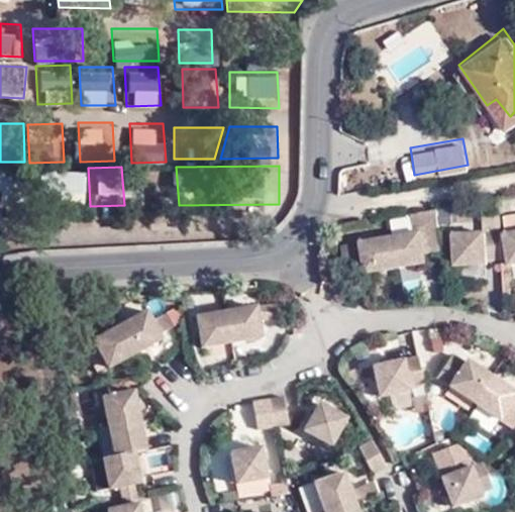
[(0,207),(28,207),(27,168),(0,168),(0,207)]
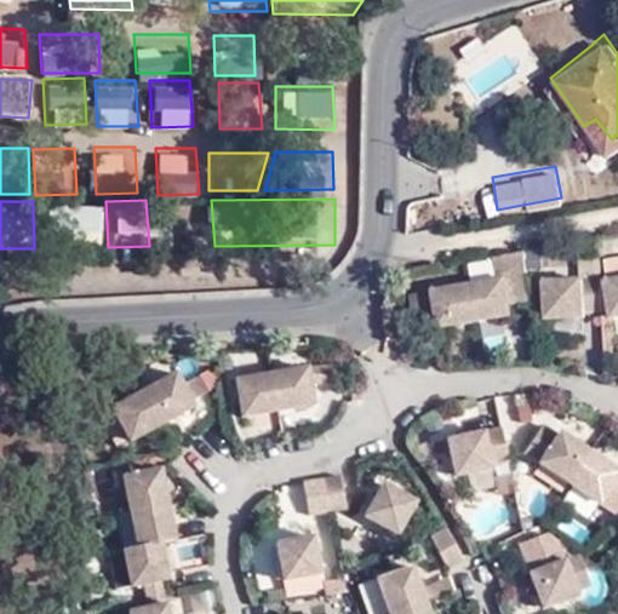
[(84,245),(81,201),(38,201),(40,247),(84,245)]
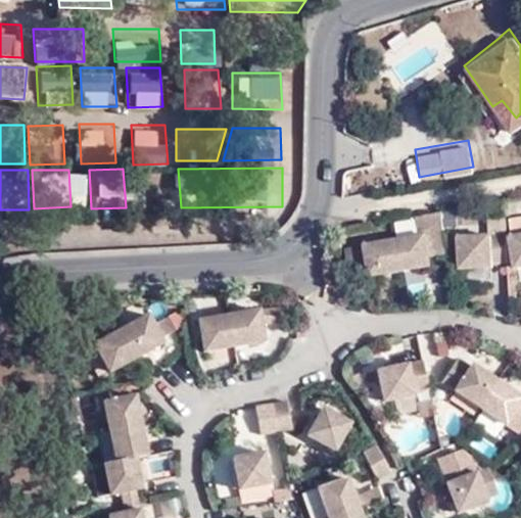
[(171,208),(168,170),(134,170),(136,208),(171,208)]
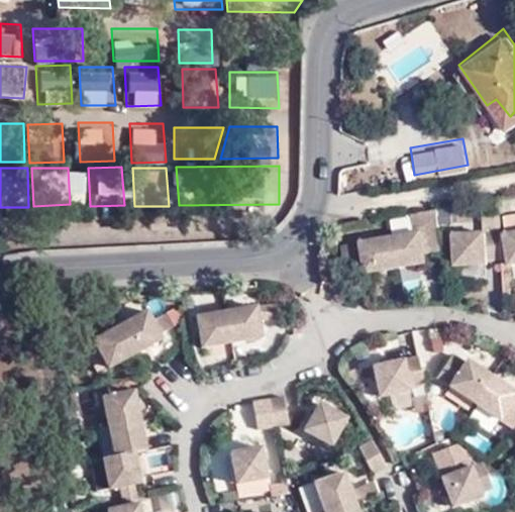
[(514,212),(506,214),(510,230),(506,231),(513,264),(514,263),(514,212)]
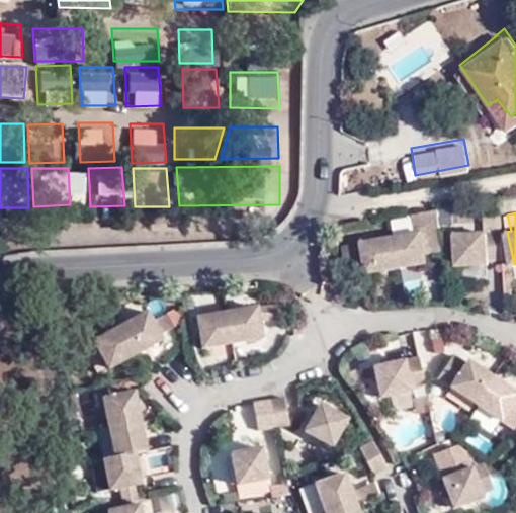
[(501,230),(455,233),(458,267),(503,263),(501,230)]
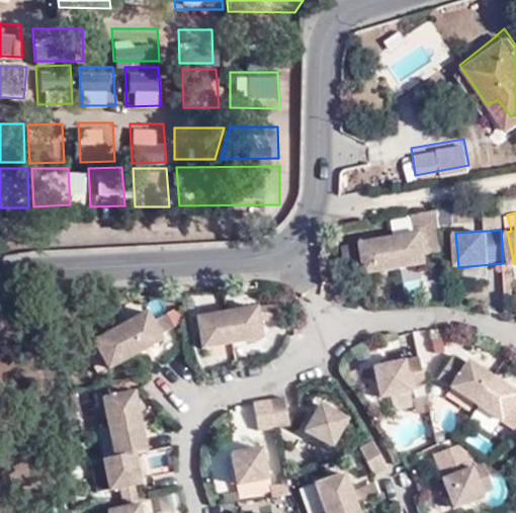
[(424,231),(362,239),(368,273),(429,264),(424,231)]
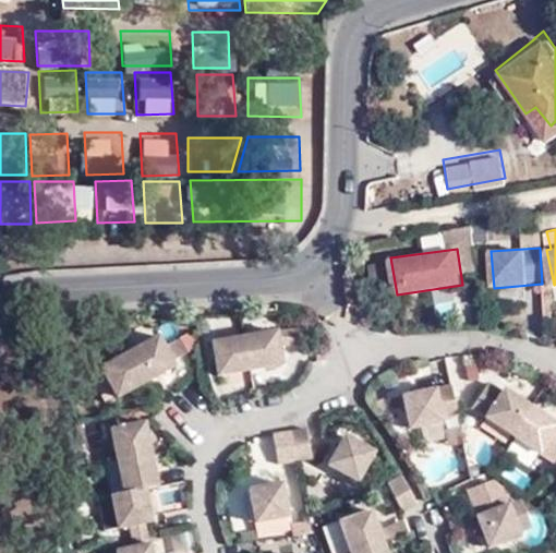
[(278,327),(212,339),(219,374),(285,361),(278,327)]
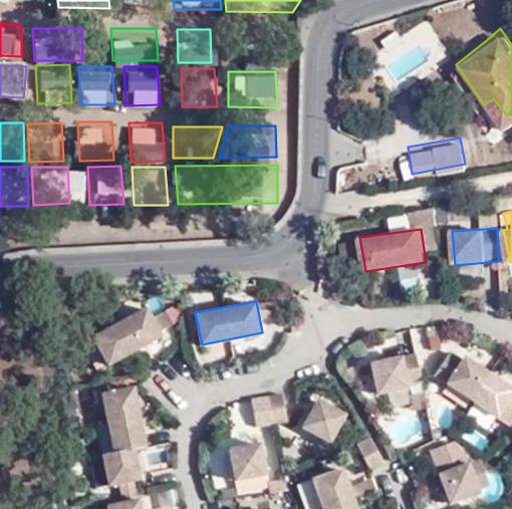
[(163,334),(160,330),(153,316),(147,307),(91,336),(107,364),(163,334)]
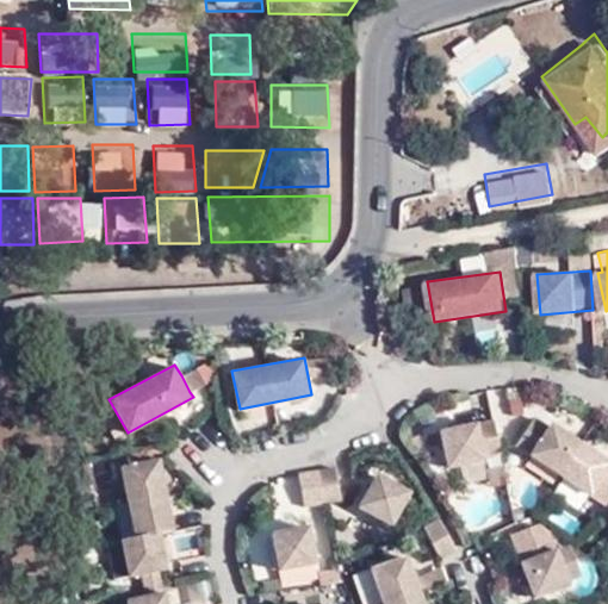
[(206,384),(198,368),(181,375),(190,392),(206,384)]
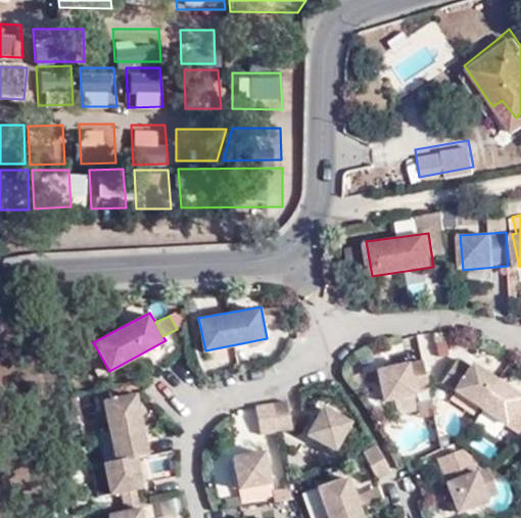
[(458,357),(441,381),(519,431),(520,427),(520,392),(474,362),(470,365),(458,357)]
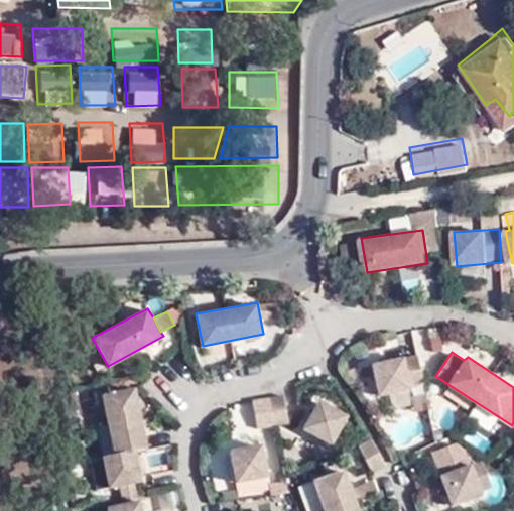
[(418,354),(371,363),(372,365),(373,374),(378,396),(411,389),(410,385),(424,382),(418,354)]
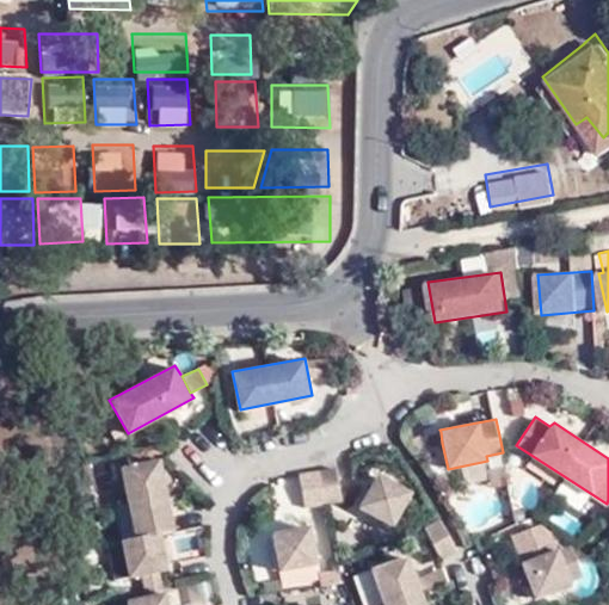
[(431,446),(442,443),(441,432),(430,434),(431,446)]
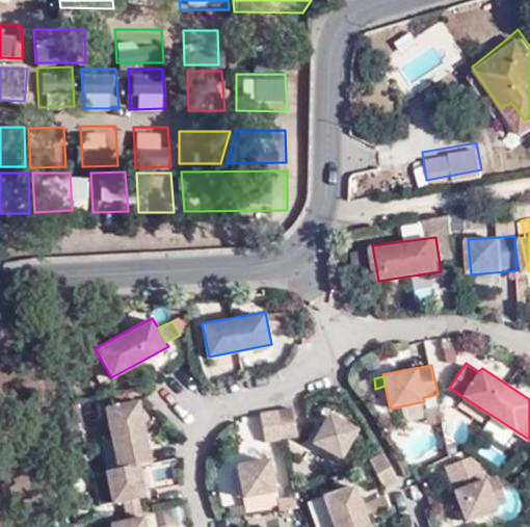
[(140,399),(105,406),(117,467),(108,469),(114,504),(124,502),(128,519),(110,523),(111,526),(147,526),(141,498),(146,497),(139,466),(153,463),(140,399)]
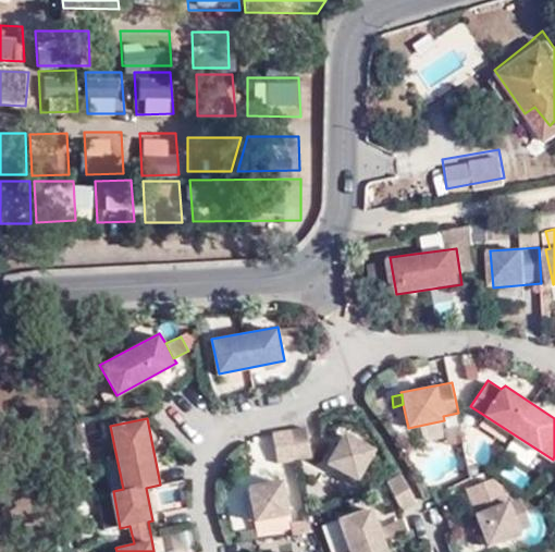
[(307,426),(273,431),(280,463),(312,456),(307,426)]
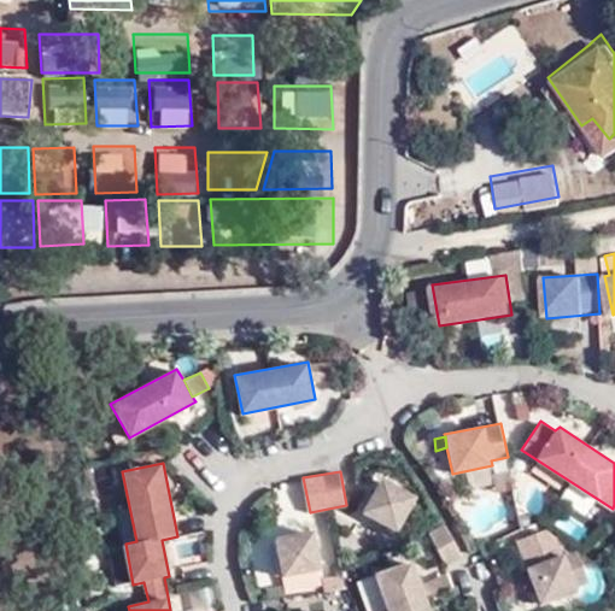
[(381,480),(363,513),(398,532),(416,498),(381,480)]
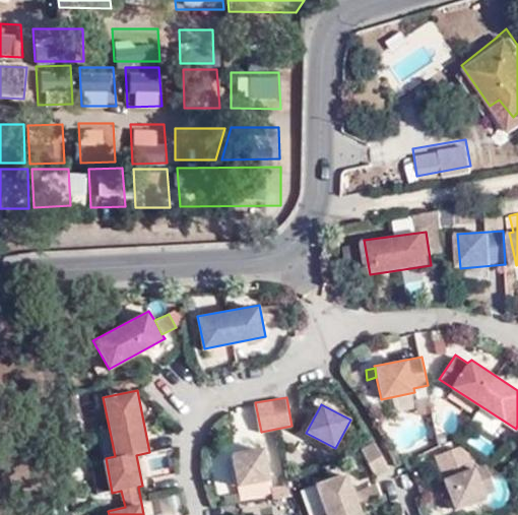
[(376,440),(362,447),(377,476),(391,468),(376,440)]
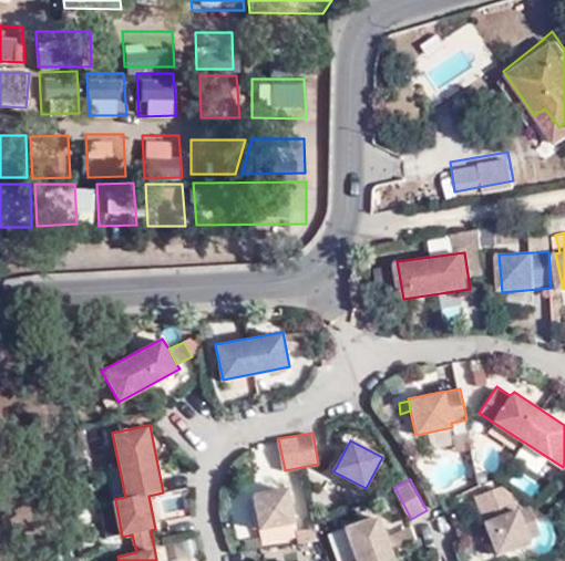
[(288,488),(253,495),(260,530),(295,523),(288,488)]
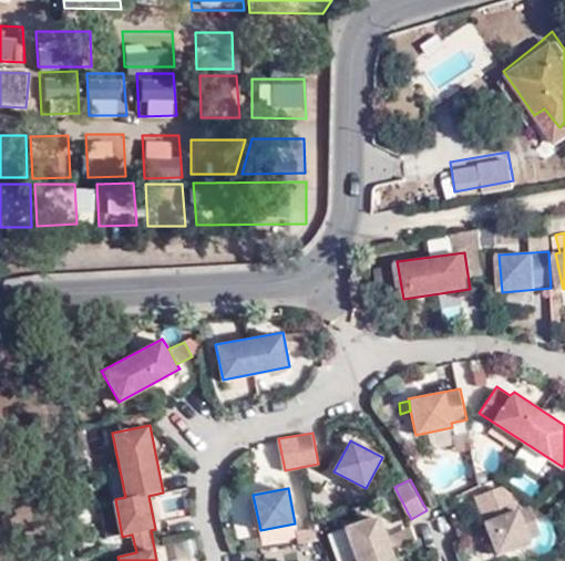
[(531,542),(527,534),(523,523),(517,508),(484,522),(496,554),(531,542)]
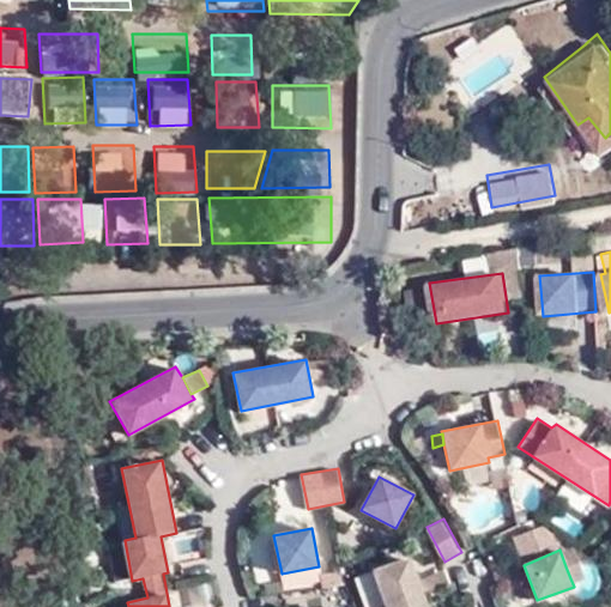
[(425,606),(421,593),(417,580),(409,558),(373,570),(385,606),(425,606)]
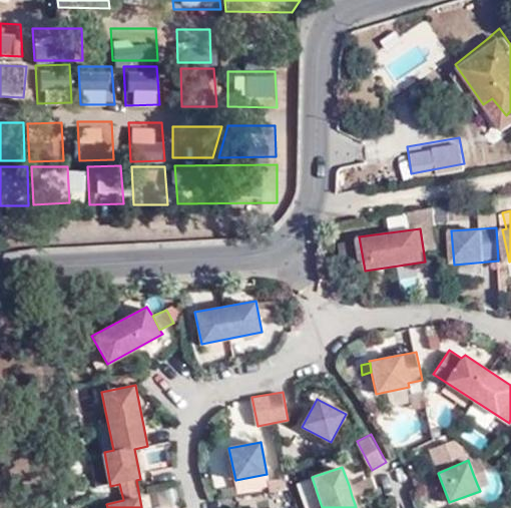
[(487,480),(484,470),(473,474),(477,484),(487,480)]
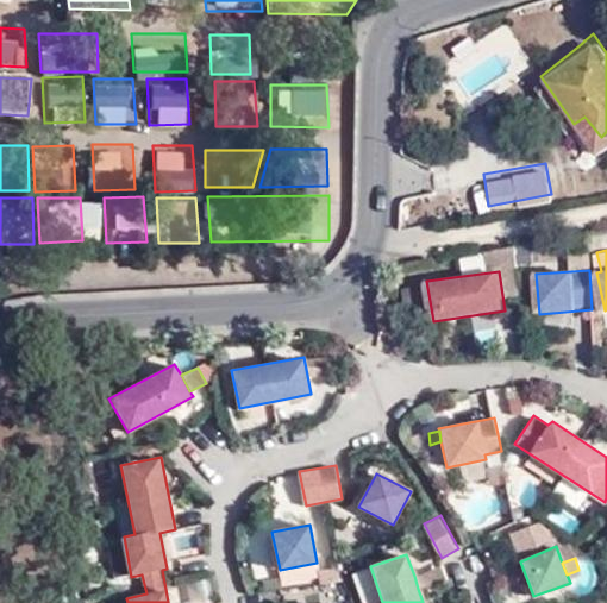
[(448,579),(443,566),(414,576),(418,589),(448,579)]
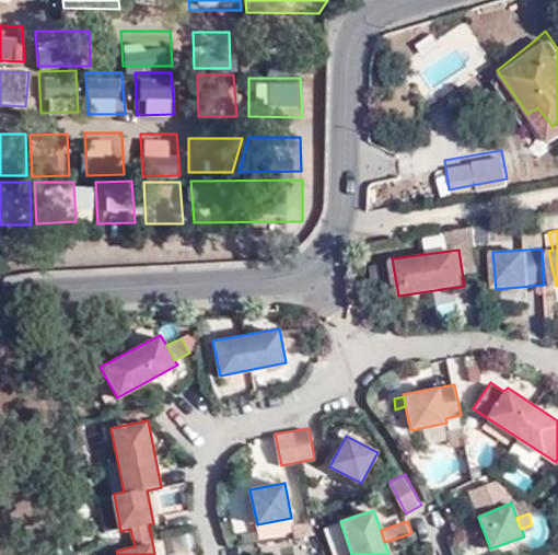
[(196,529),(173,534),(177,551),(200,545),(196,529)]
